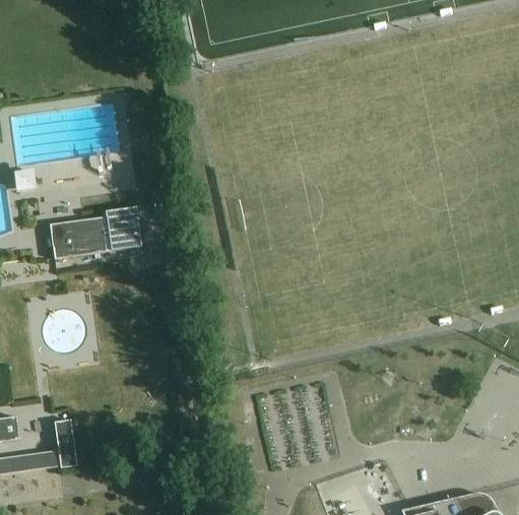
[(13,171),(16,189),(34,187),(30,169),(13,171)]
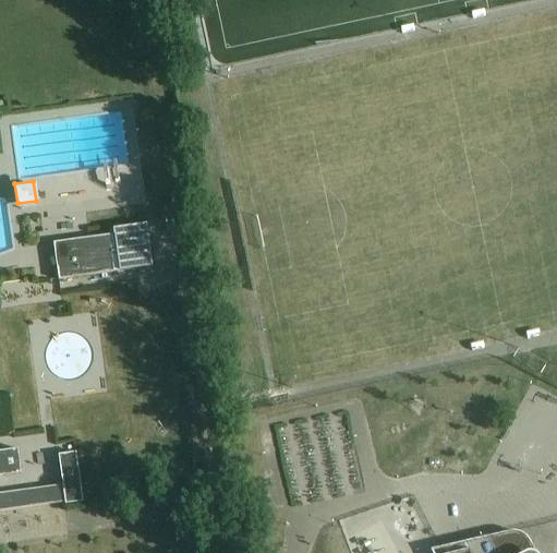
[(112,224),(113,231),(52,240),(58,276),(119,268),(153,263),(147,219),(112,224)]
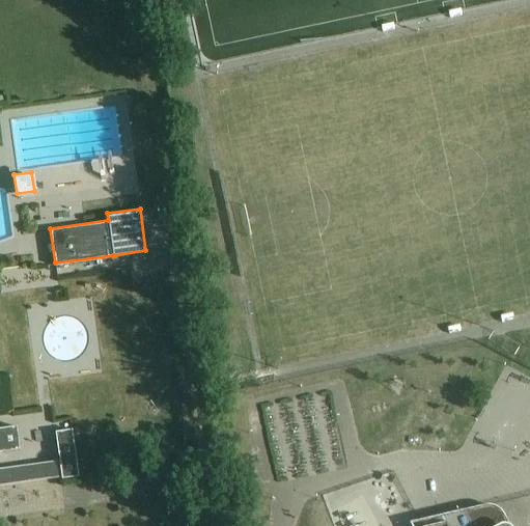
[(0,449),(20,446),(17,423),(0,425),(0,449)]
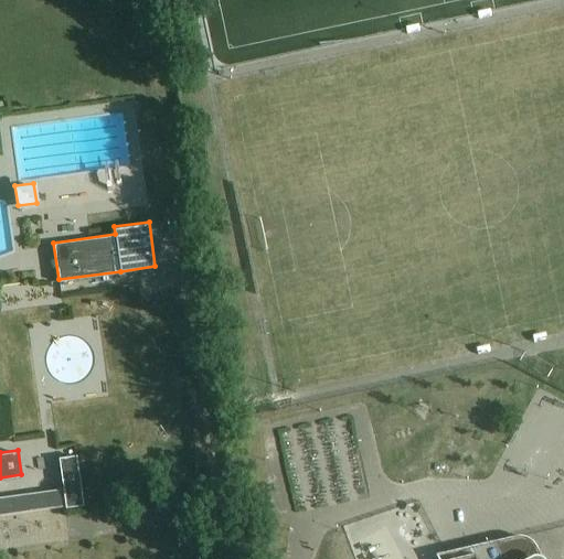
[(76,453),(59,455),(62,486),(0,495),(0,513),(65,504),(65,506),(83,504),(76,453)]
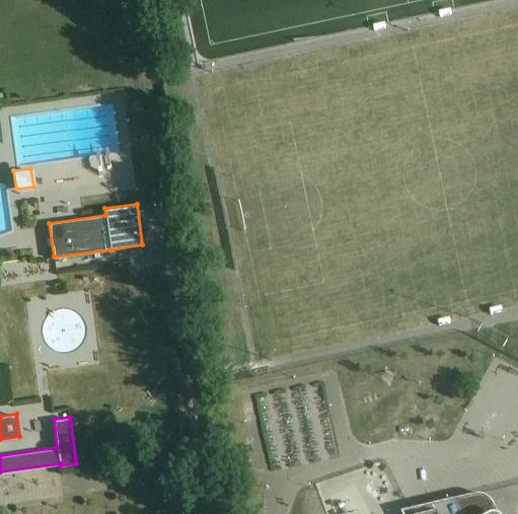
[(498,513),(491,499),(489,497),(488,495),(486,494),(483,492),(479,491),(476,491),(473,491),(400,508),(398,509),(398,510),(398,511),(399,513),(498,513)]
